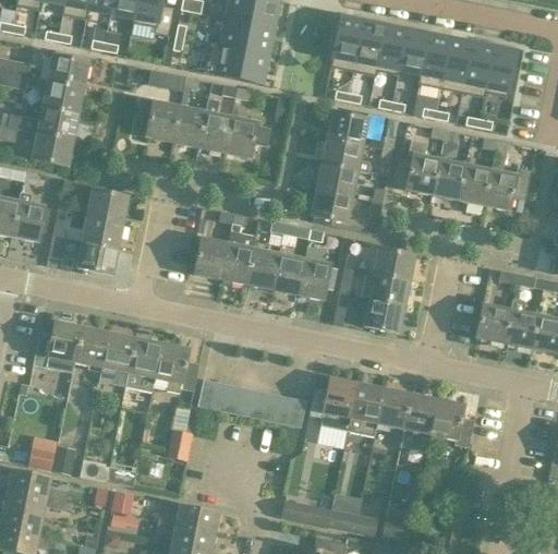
[(15,0),(15,4),(40,10),(43,0),(15,0)]
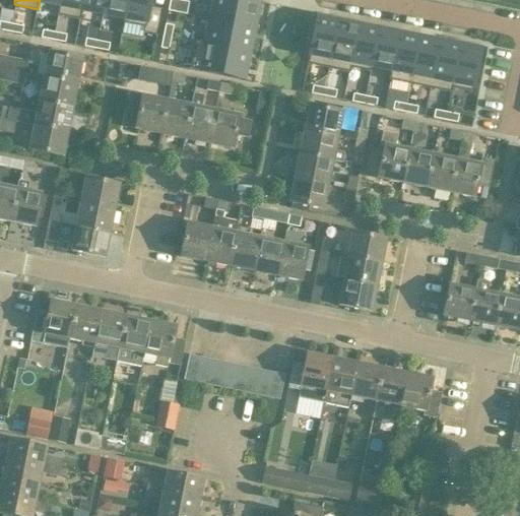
[(59,3),(57,12),(80,17),(82,8),(81,7),(82,0),(60,0),(60,3),(59,3)]
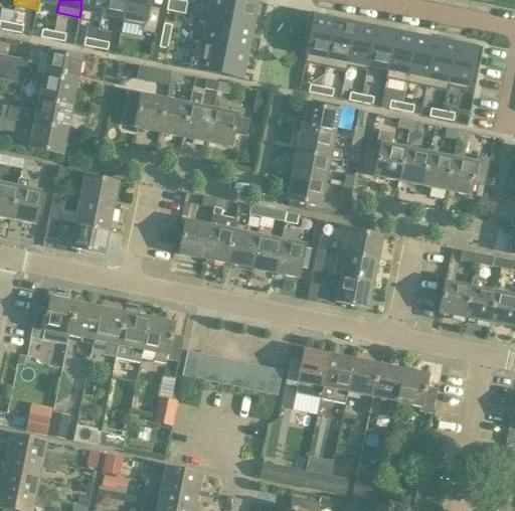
[(81,0),(80,7),(81,8),(102,11),(104,0),(81,0)]
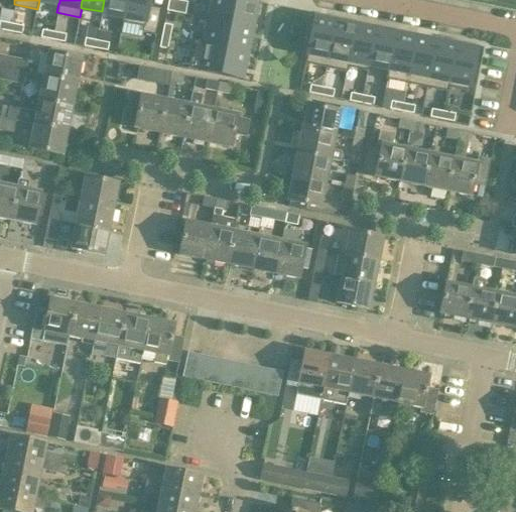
[(104,0),(102,11),(122,16),(123,16),(126,0),(104,0)]
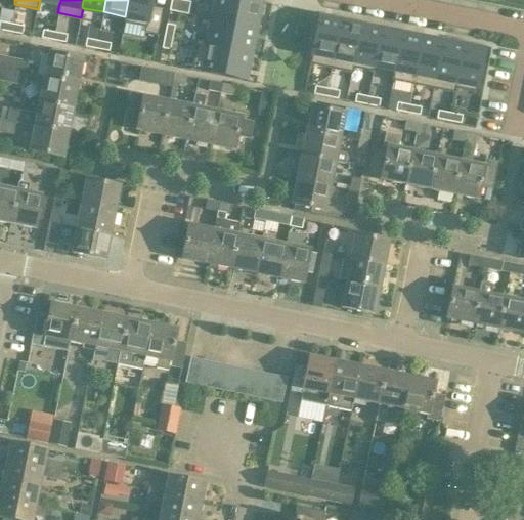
[(124,16),(123,20),(145,25),(144,30),(158,33),(163,6),(151,4),(151,0),(128,0),(125,16),(124,16)]
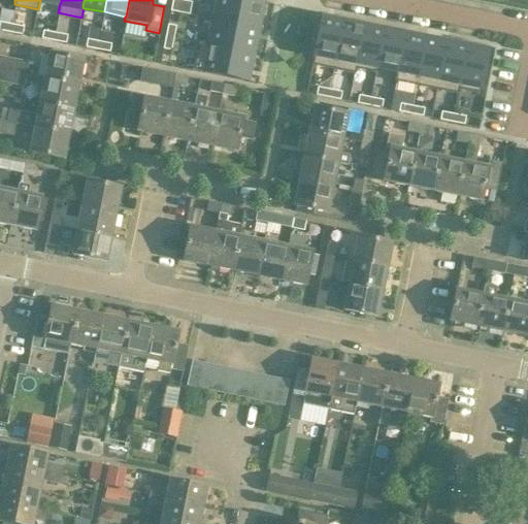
[(178,9),(180,0),(171,0),(170,8),(178,9)]
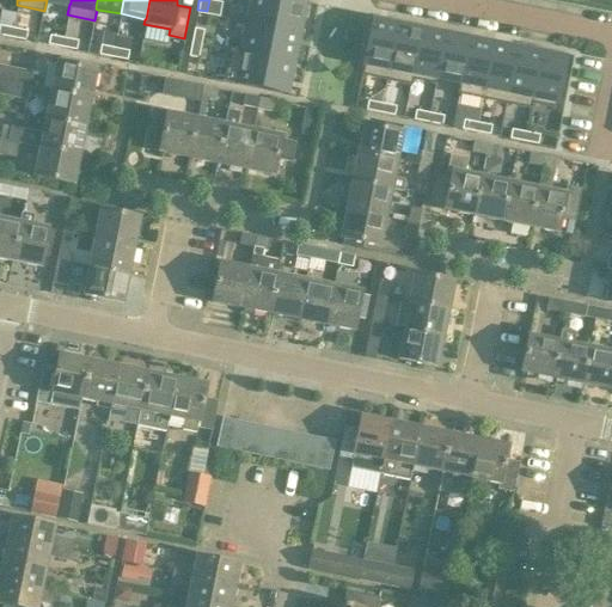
[(244,0),(242,19),(242,20),(248,20),(248,19),(299,30),(305,0),(244,0)]
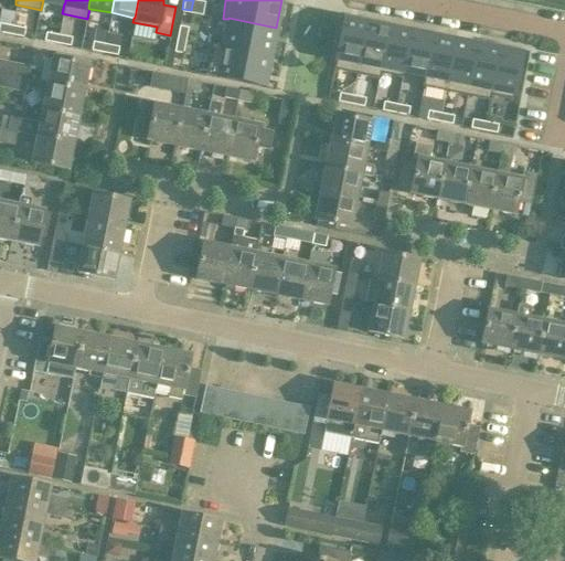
[(343,17),(333,67),(356,72),(368,21),(343,17)]
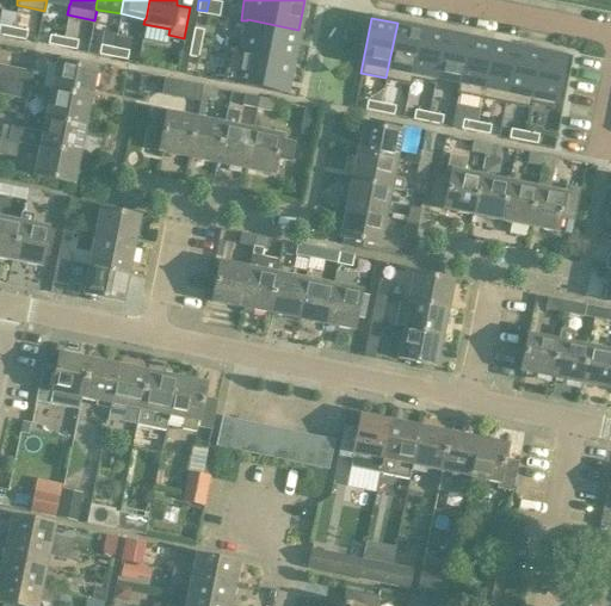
[(241,48),(241,49),(292,60),(298,30),(247,19),(247,20),(241,48)]
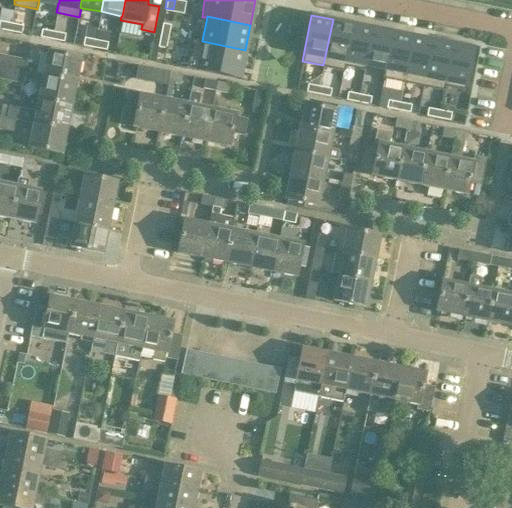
[(0,27),(9,29),(11,21),(0,19),(0,27)]
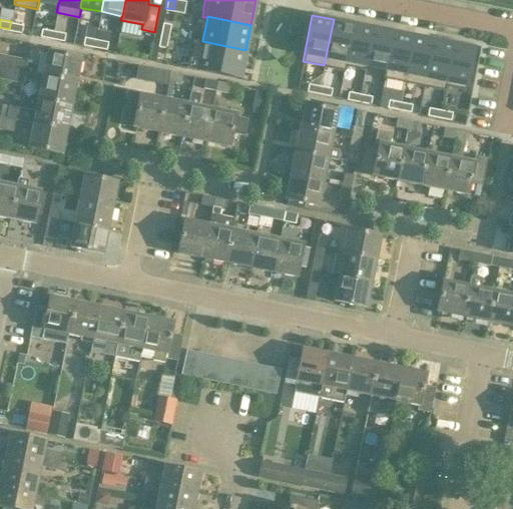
[(334,19),(324,65),(345,69),(346,64),(345,64),(354,23),(334,19)]
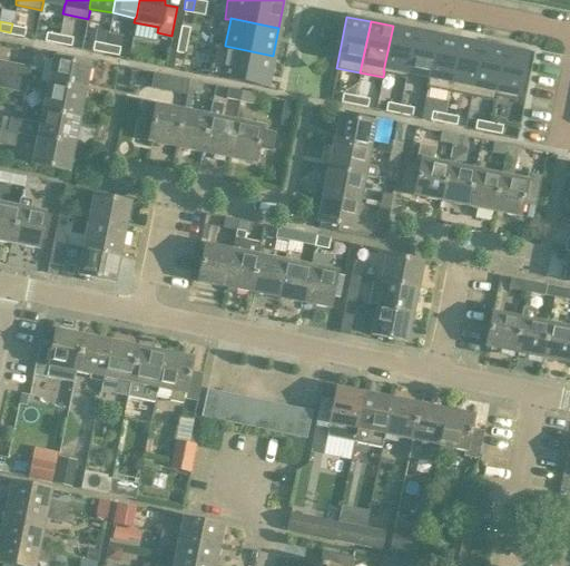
[(23,35),(26,26),(12,23),(10,32),(23,35)]
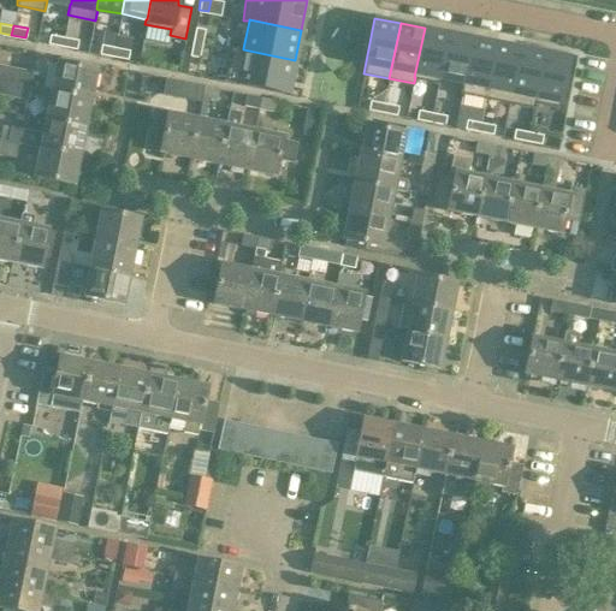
[(202,41),(205,28),(195,25),(193,40),(202,41)]
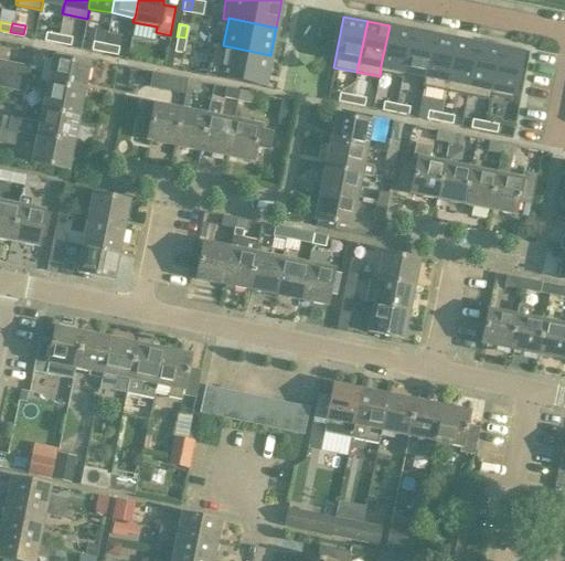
[(390,25),(380,71),(381,71),(403,75),(404,70),(403,70),(412,30),(390,25)]
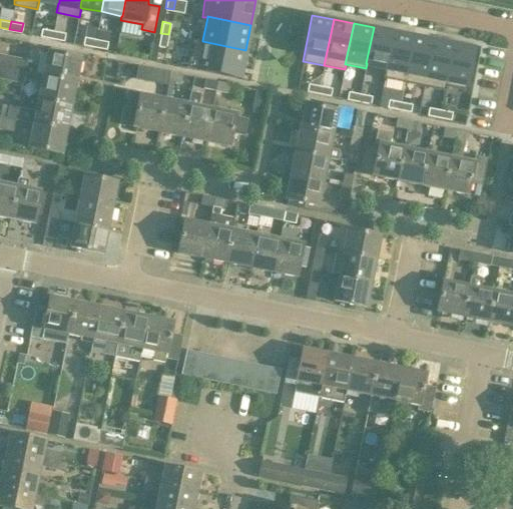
[(52,37),(53,29),(41,27),(40,35),(52,37)]
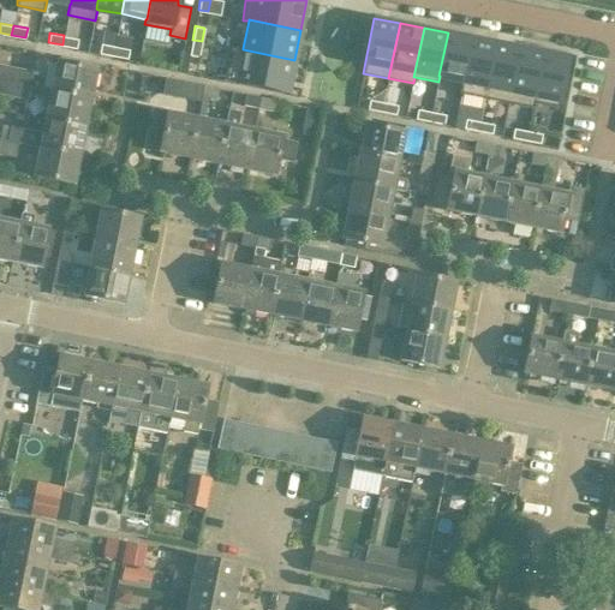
[(448,33),(439,76),(440,76),(461,81),(463,81),(472,37),(448,33)]
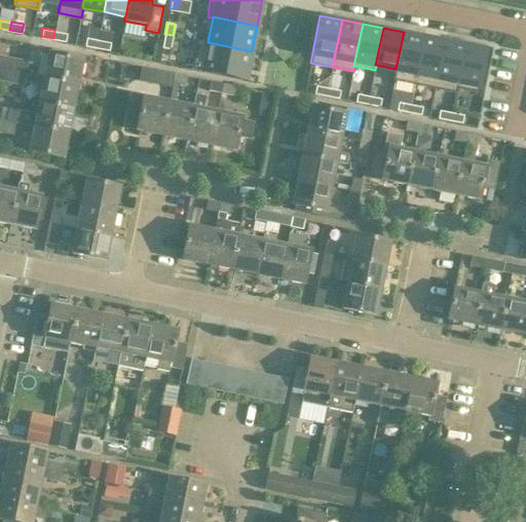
[(66,40),(67,33),(54,30),(53,38),(66,40)]
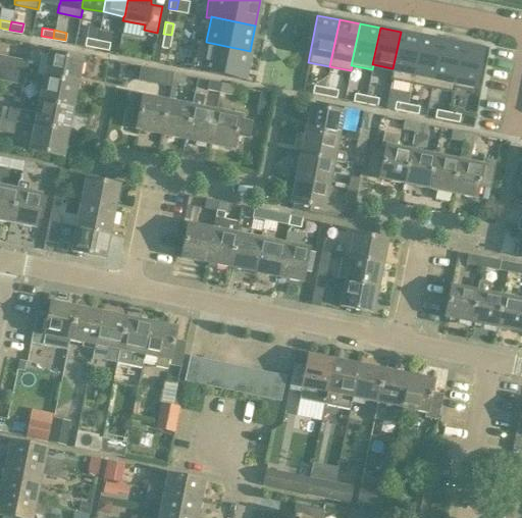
[(392,68),(389,78),(412,83),(421,36),(401,32),(393,68),(392,68)]
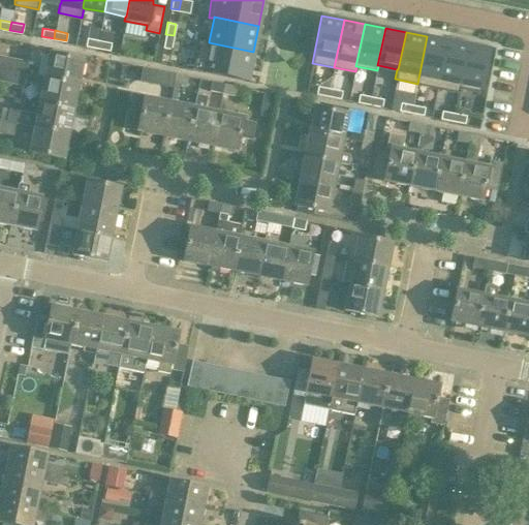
[(172,48),(174,35),(165,34),(163,47),(172,48)]
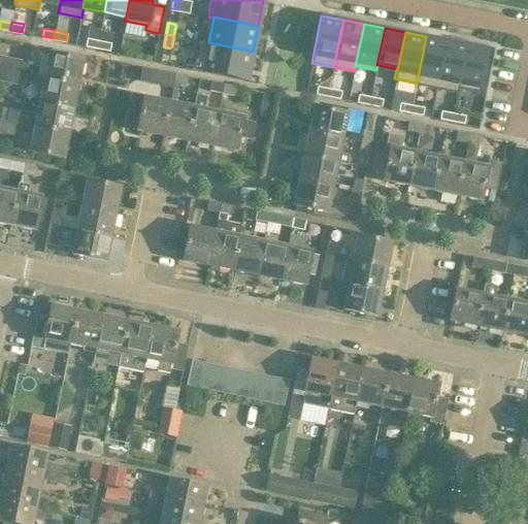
[(98,47),(99,39),(87,36),(86,44),(98,47)]
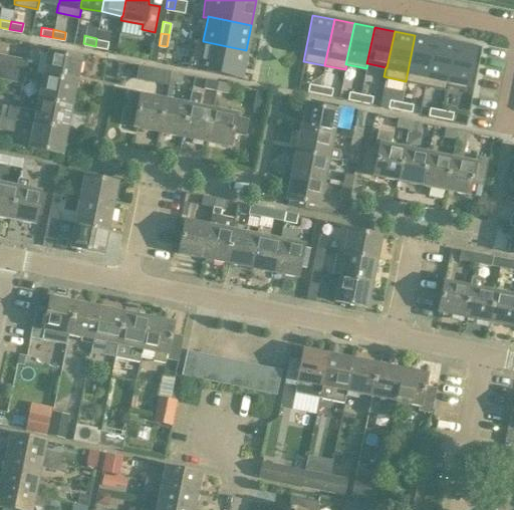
[(415,35),(406,81),(426,85),(435,39),(415,35)]
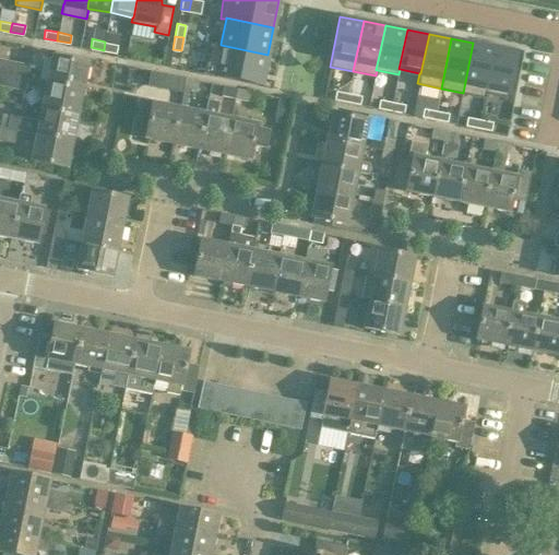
[(116,52),(118,44),(105,42),(104,50),(116,52)]
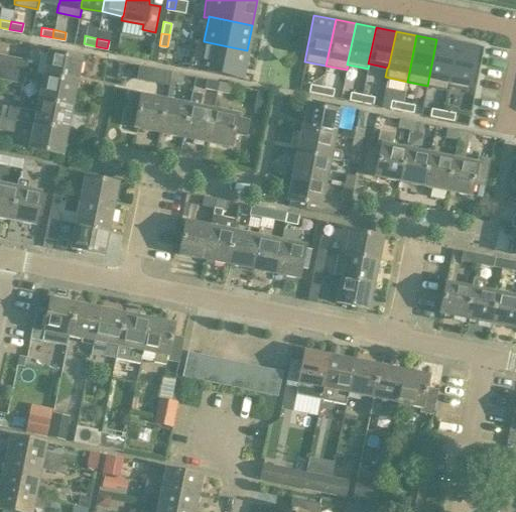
[(195,38),(188,66),(242,76),(247,50),(204,41),(204,40),(195,38)]
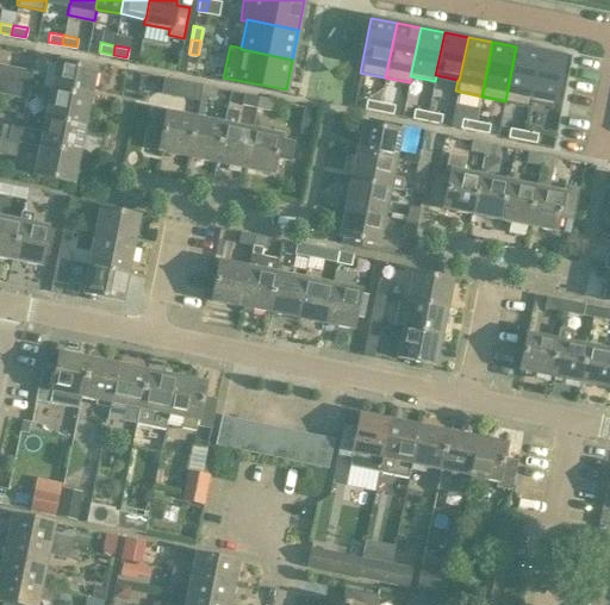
[(516,47),(505,101),(529,106),(530,100),(540,51),(516,47)]
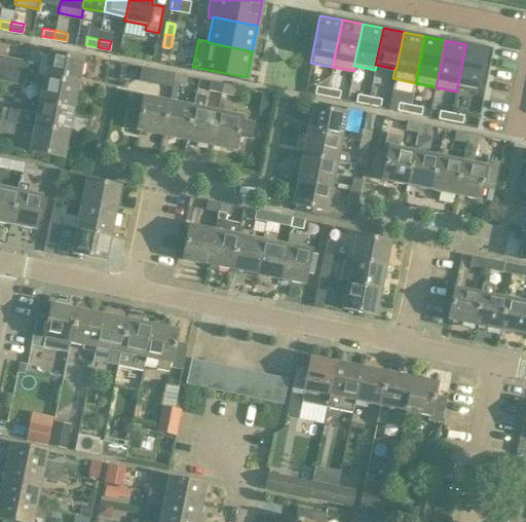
[(465,44),(457,86),(478,90),(486,48),(465,44)]
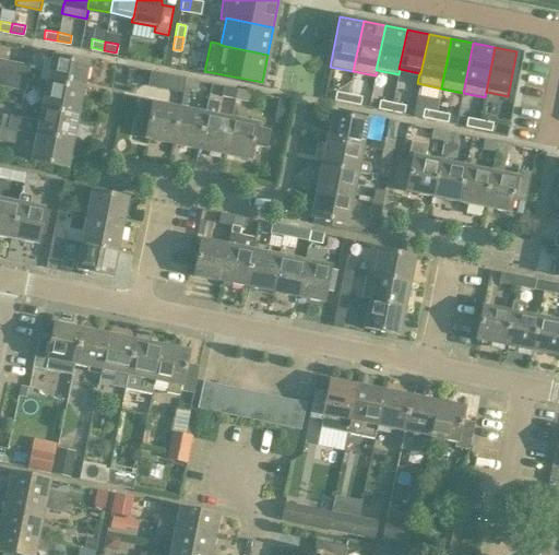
[(52,54),(47,81),(82,87),(87,61),(52,54)]
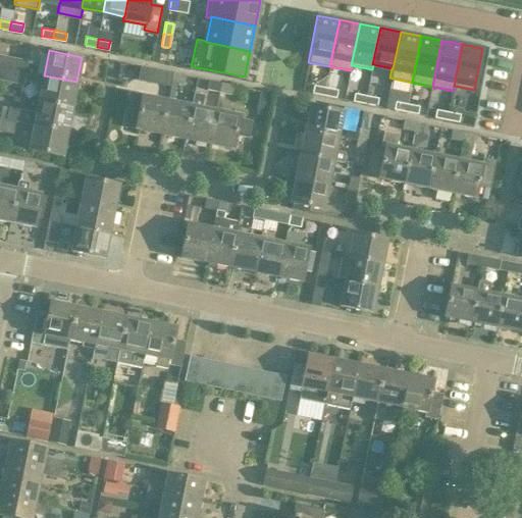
[(0,65),(25,71),(28,58),(0,52),(0,65)]
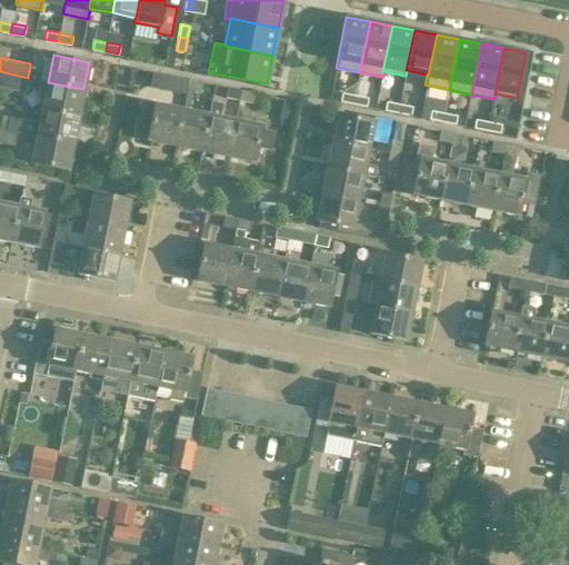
[(0,85),(25,90),(28,78),(0,71),(0,85)]
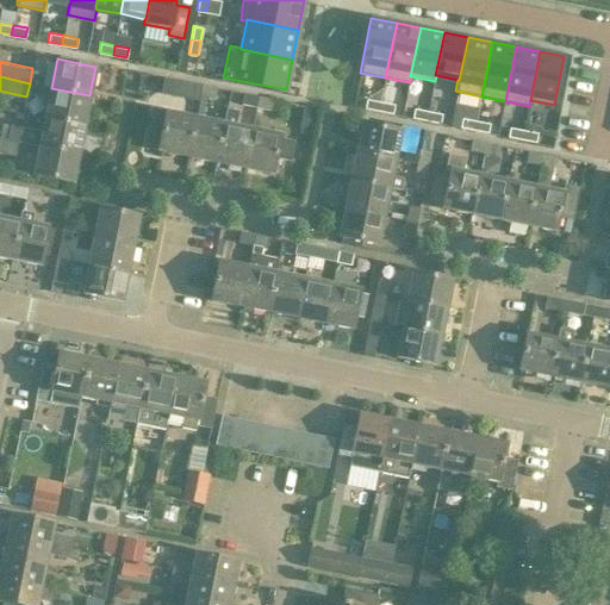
[(201,82),(188,80),(186,91),(199,93),(201,82)]
